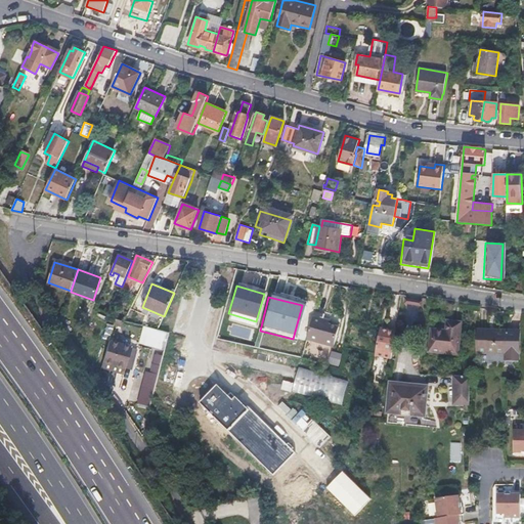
[(103,306),(101,312),(110,316),(113,310),(103,306)]
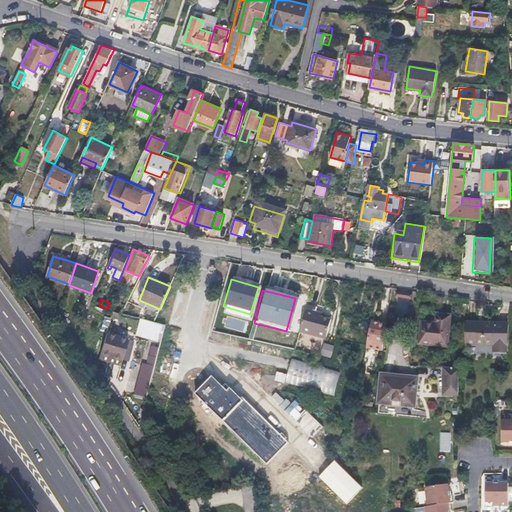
[(315,316),(316,312),(306,310),(300,332),(327,339),(332,320),(322,318),(315,316)]
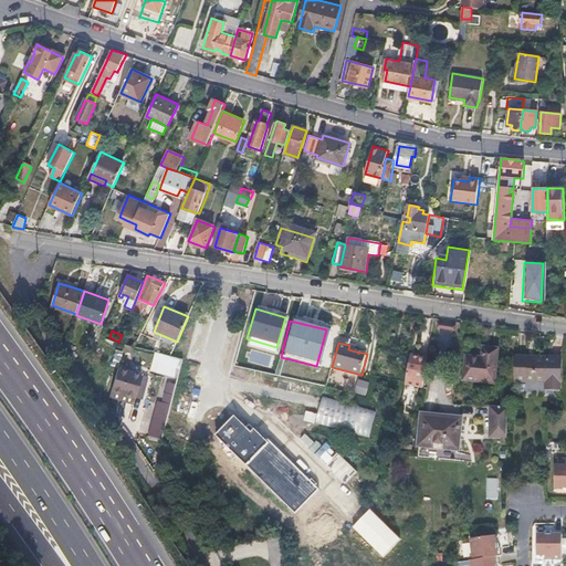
[(465,357),(463,380),(494,384),(499,349),(483,347),(481,359),(465,357)]
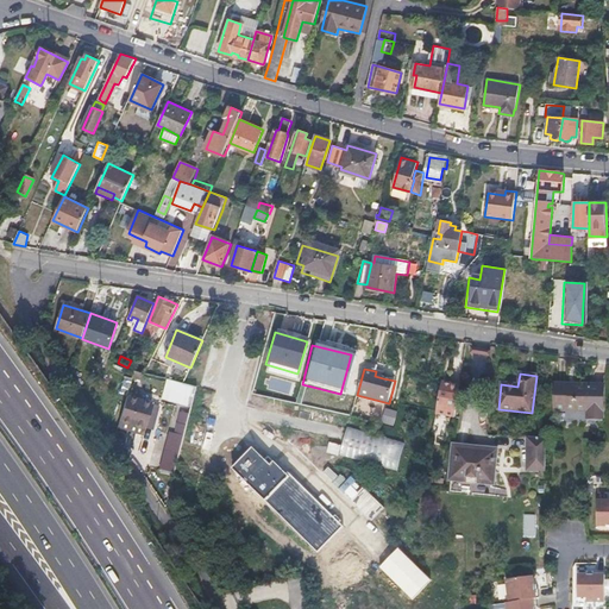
[(459,385),(451,384),(451,387),(441,385),(437,414),(454,418),(459,385)]
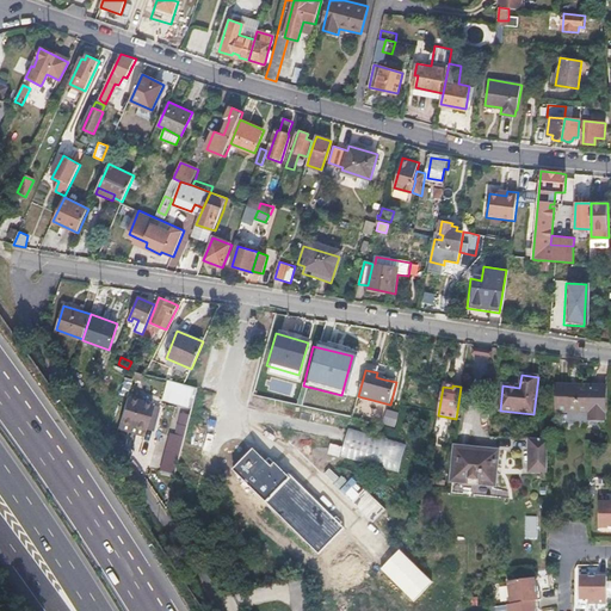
[(555,386),(554,411),(588,413),(587,420),(603,420),(604,387),(588,387),(588,388),(568,388),(568,386),(555,386)]
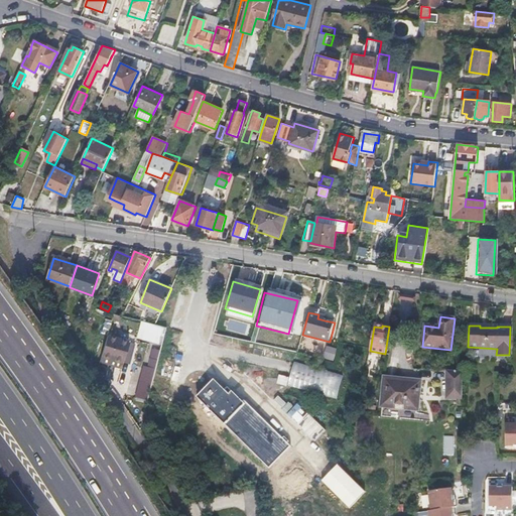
[(124,364),(130,343),(108,337),(102,358),(124,364)]
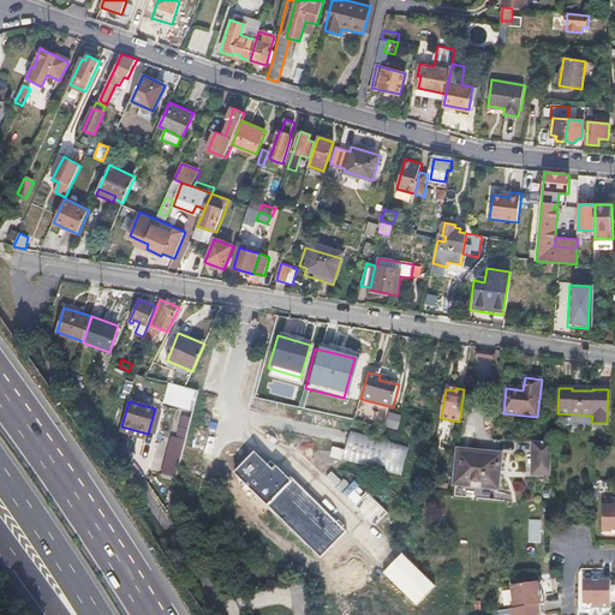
[(161,410),(155,408),(148,434),(154,435),(161,410)]
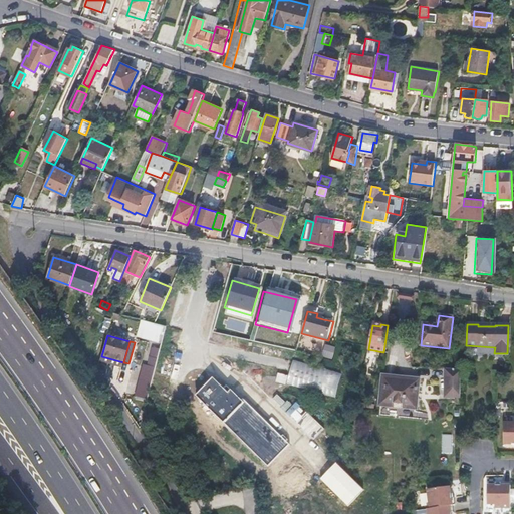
[(156,369),(161,350),(154,348),(149,367),(156,369)]
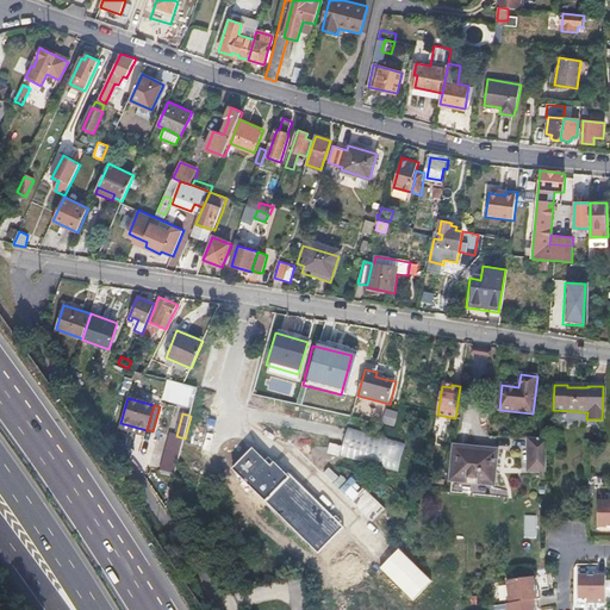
[(147,430),(120,423),(118,433),(143,440),(147,430)]
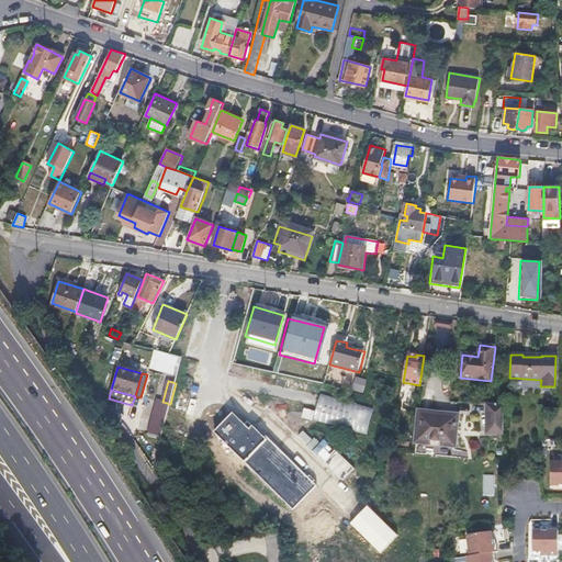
[(373,408),(321,395),(314,422),(367,435),(373,408)]
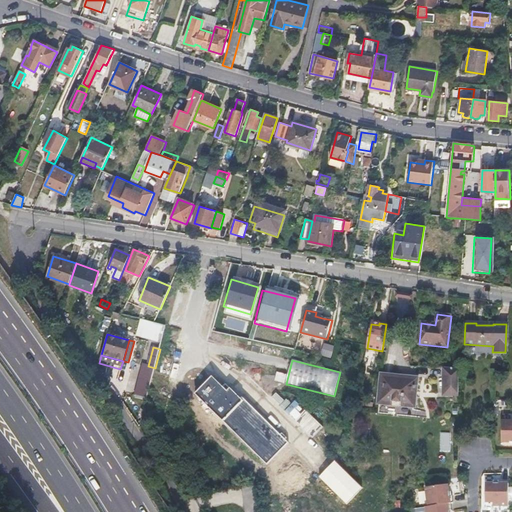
[(155,368),(148,366),(143,365),(135,395),(147,398),(155,368)]
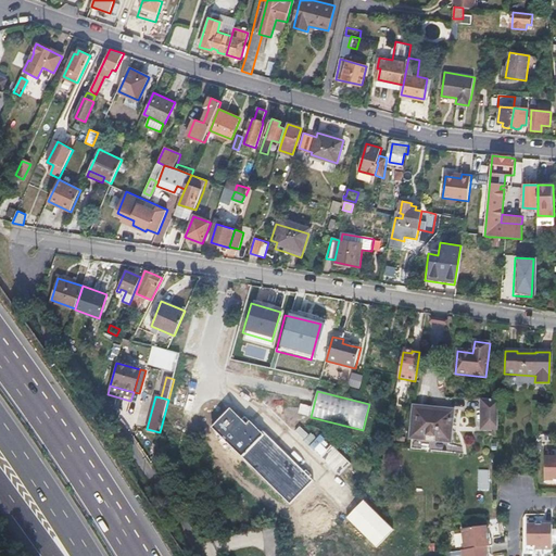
[(498,401),(483,400),(483,429),(498,429),(498,401)]
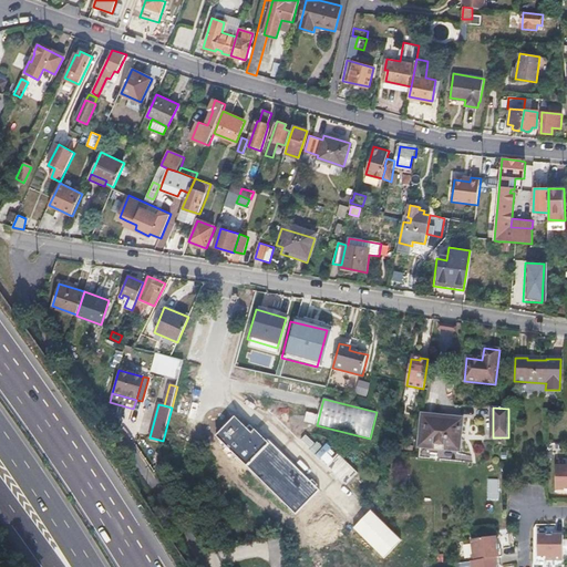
[(296,512),(317,490),(254,429),(250,433),(233,415),(214,434),(296,512)]
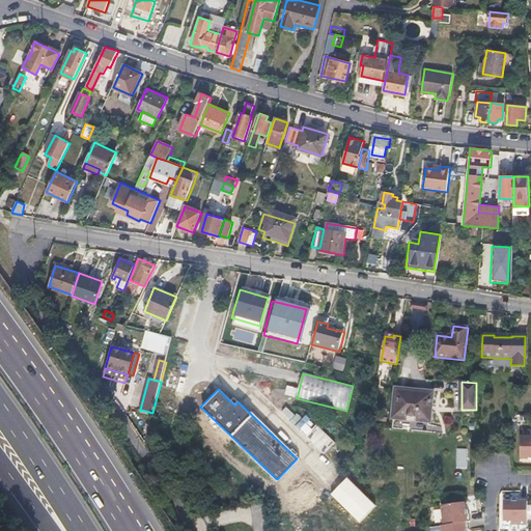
[(396,390),(393,419),(429,422),(431,397),(413,395),(413,392),(396,390)]
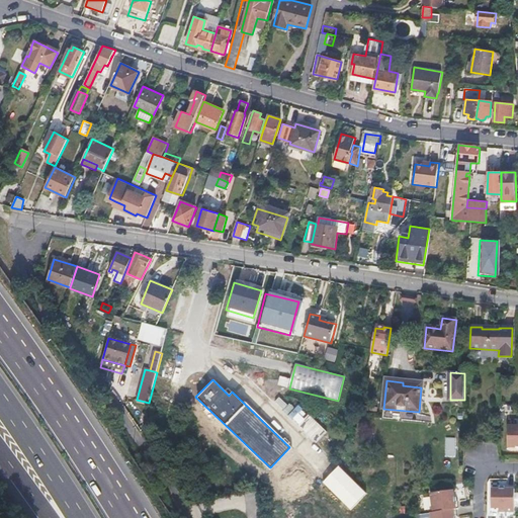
[(517,425),(508,425),(508,447),(517,446),(517,425)]
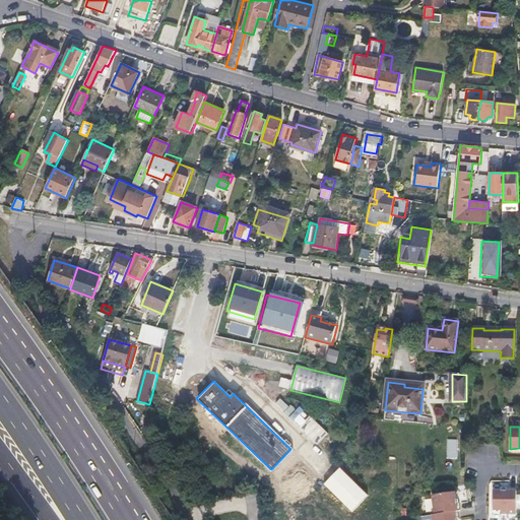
[(339,467),(323,484),(351,512),(368,496),(339,467)]
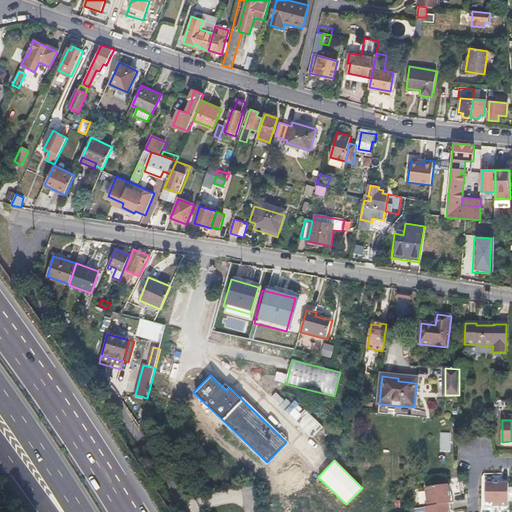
[(509,483),(486,483),(486,502),(493,502),(493,506),(509,506),(509,483)]
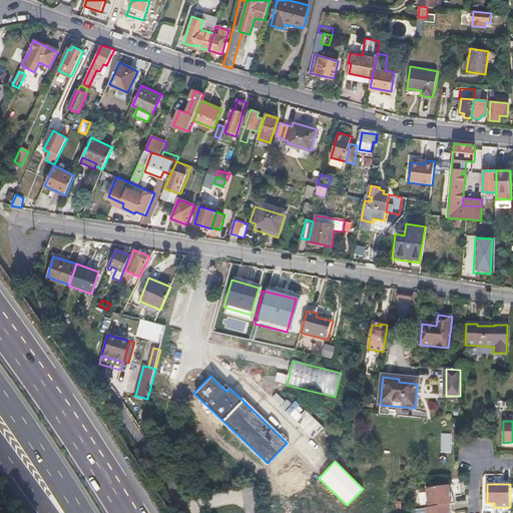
[(449,485),(427,488),(429,507),(427,508),(427,512),(450,512),(451,512),(453,511),(452,504),(454,504),(454,496),(451,497),(449,485)]
